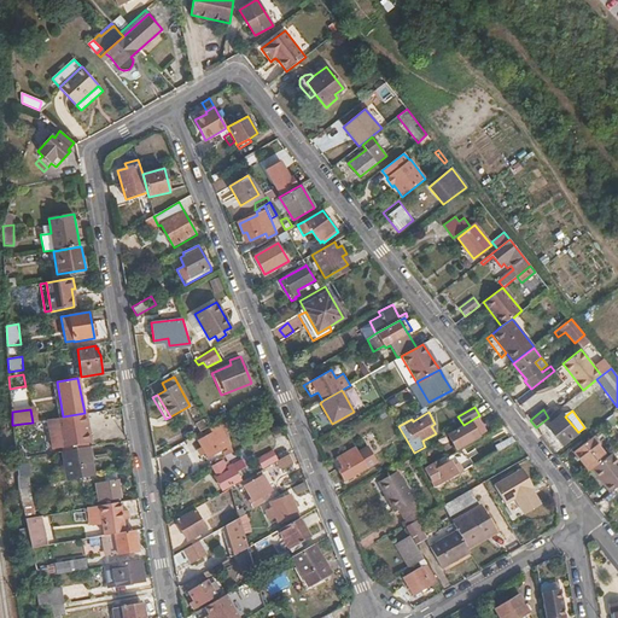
[(92,438),(87,413),(85,413),(63,417),(57,418),(60,444),(65,443),(66,450),(88,447),(87,439),(92,438)]
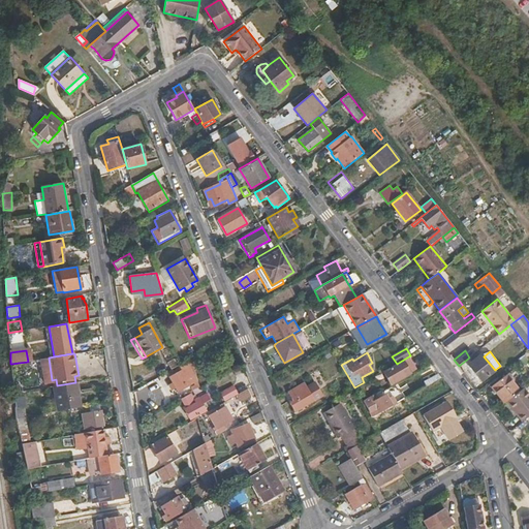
[(495,370),(484,356),(483,353),(467,365),(480,381),(495,370)]
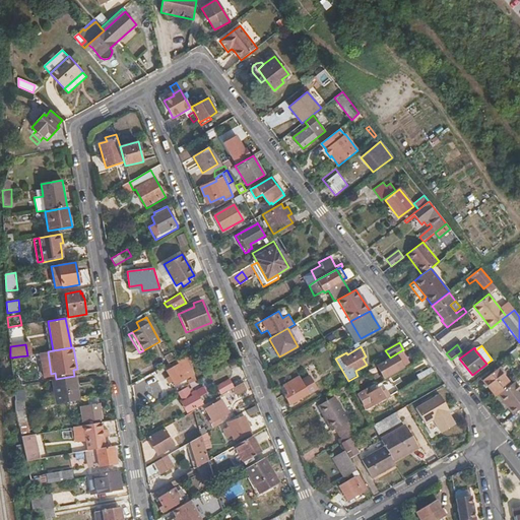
[(382,363),(377,367),(383,379),(409,364),(402,350),(382,362),(382,363)]
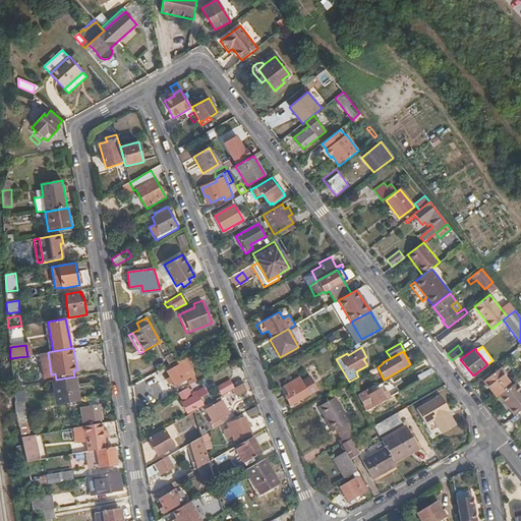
[(172,353),(165,357),(169,363),(175,360),(172,353)]
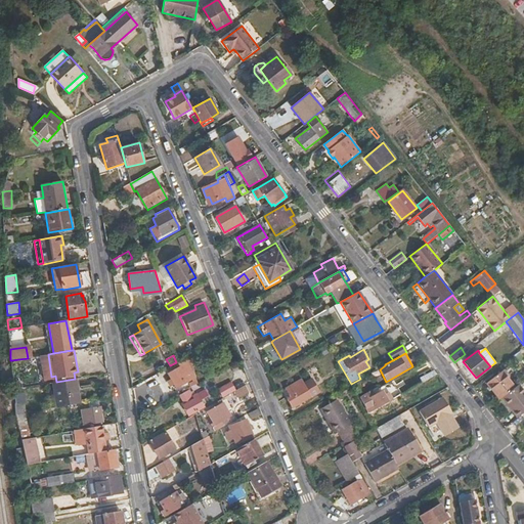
[(183,359),(177,362),(179,366),(173,370),(172,368),(169,369),(170,372),(167,374),(176,389),(189,382),(186,377),(191,374),(186,365),(188,364),(189,366),(190,369),(193,368),(190,358),(189,356),(183,359)]
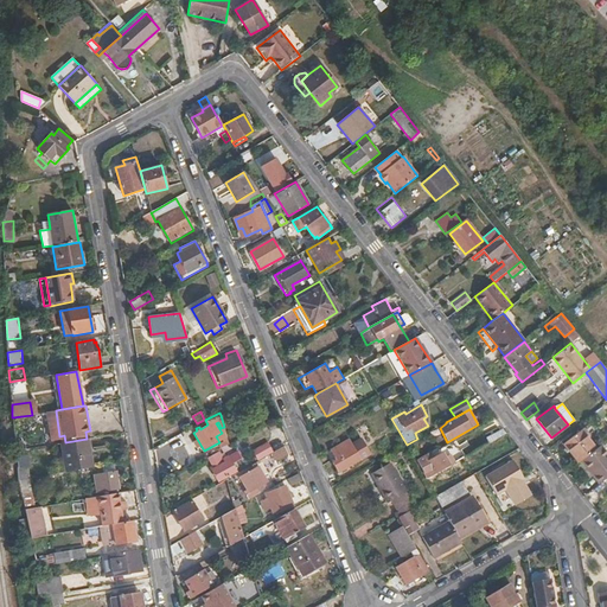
[(238,413),(230,416),(240,434),(247,430),(238,413)]
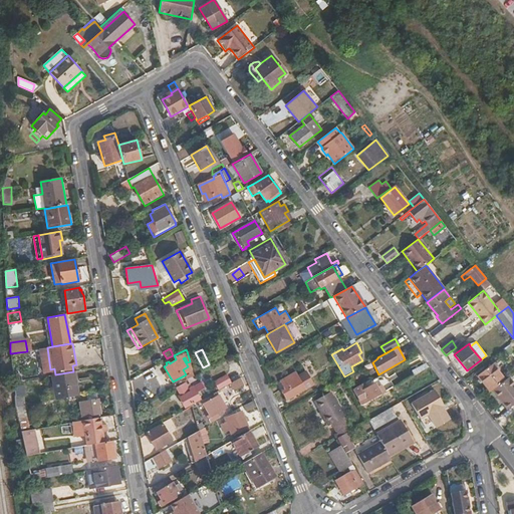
[(477,375),(489,393),(492,391),(505,379),(498,370),(493,363),(477,375)]
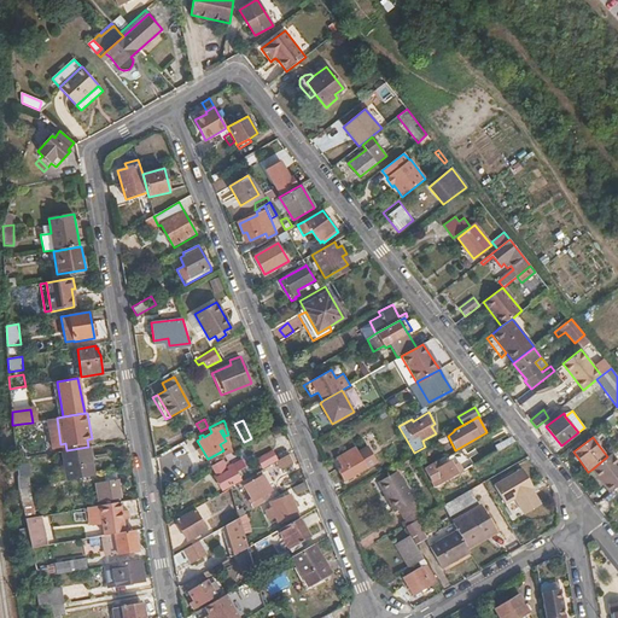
[(95,476),(91,447),(88,447),(66,450),(62,452),(64,467),(53,470),(56,483),(95,476)]
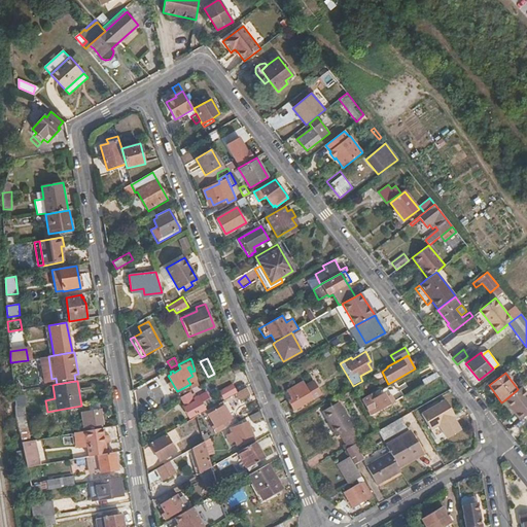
[(303,381),(286,391),(291,399),(288,401),(293,411),(322,394),(314,381),(306,385),(303,381)]
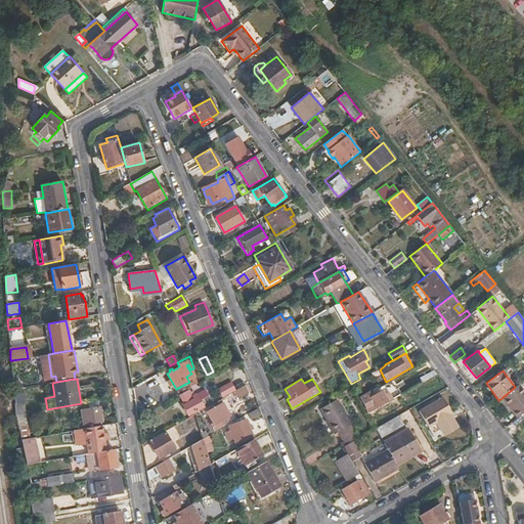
[(400,379),(391,385),(393,389),(403,383),(400,379)]
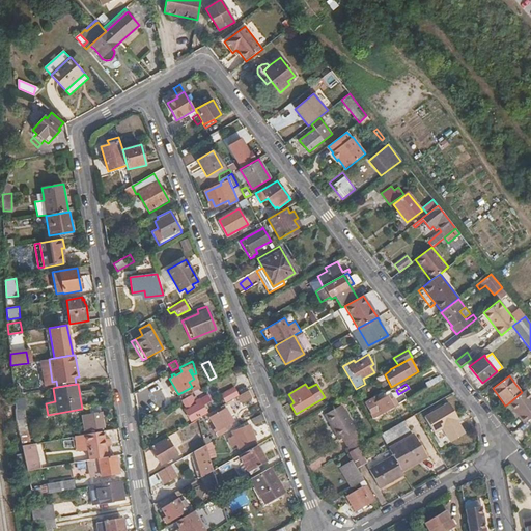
[(193,393),(195,396),(202,393),(200,388),(194,392),(193,393)]
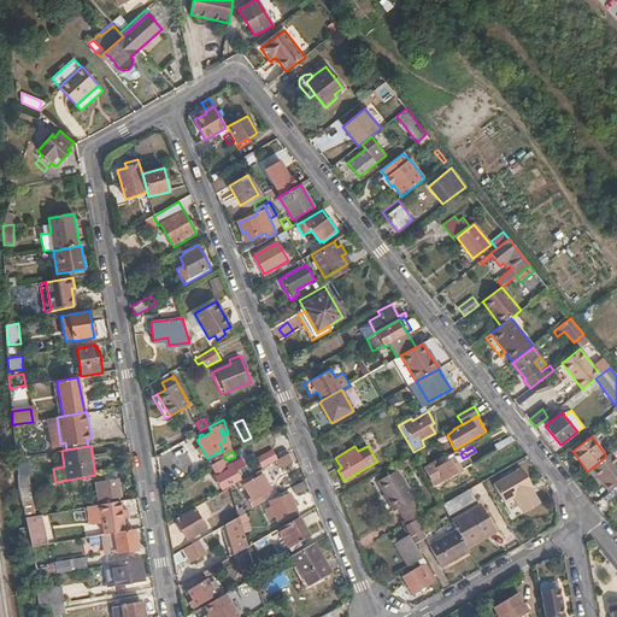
[(271,451),(257,459),(262,468),(276,459),(271,451)]
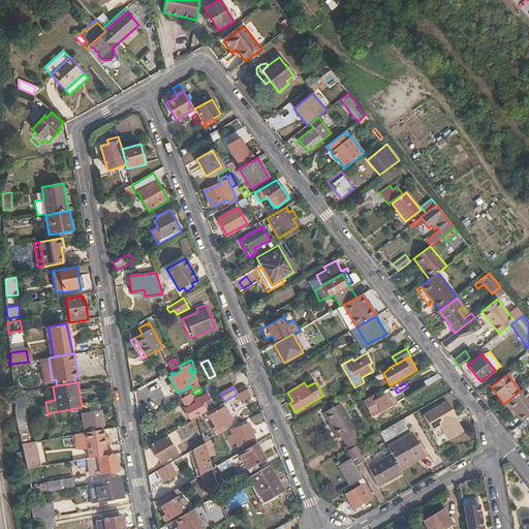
[(506,402),(522,422),(528,415),(528,395),(524,387),(520,391),(506,402)]
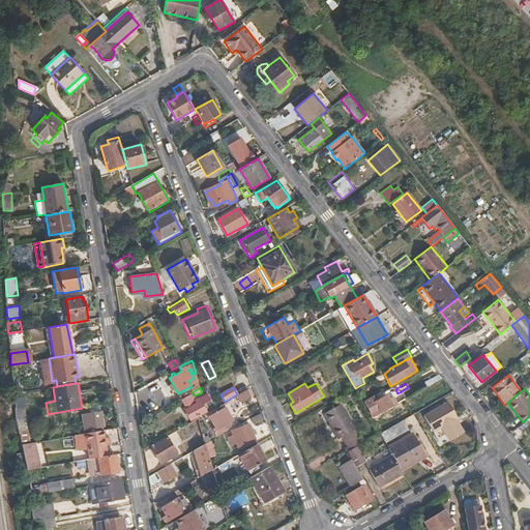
[(248,389),(237,396),(240,403),(252,398),(248,389)]
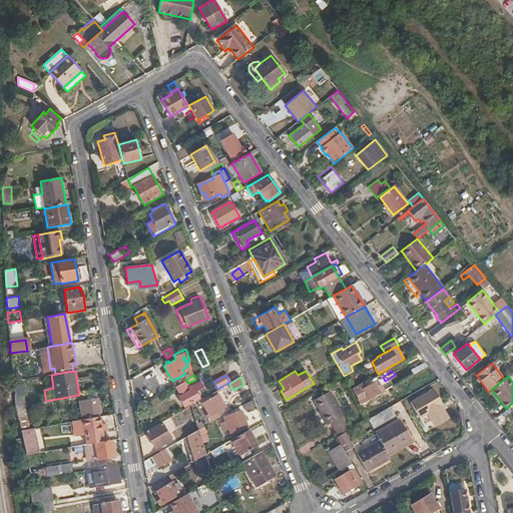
[(408,379),(401,383),(404,388),(412,384),(408,379)]
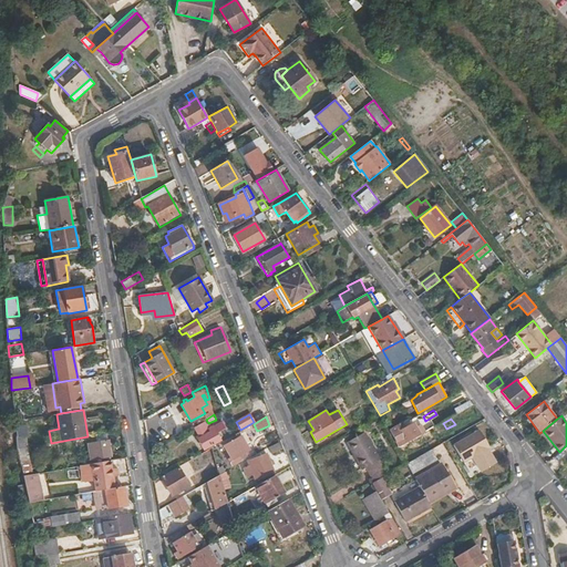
[(208,429),(206,425),(205,422),(194,428),(199,437),(198,439),(205,450),(220,441),(217,434),(226,429),(223,421),(212,428),(208,429)]
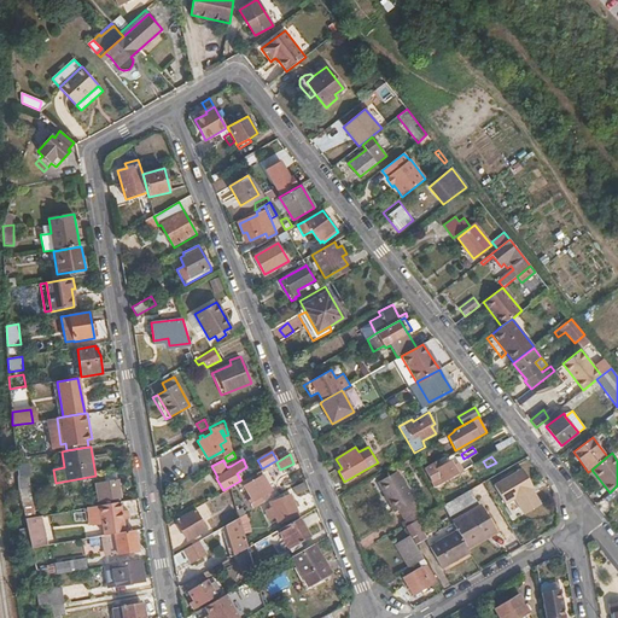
[(439,462),(427,470),(425,471),(436,488),(442,484),(443,484),(458,474),(450,461),(441,466),(439,462)]
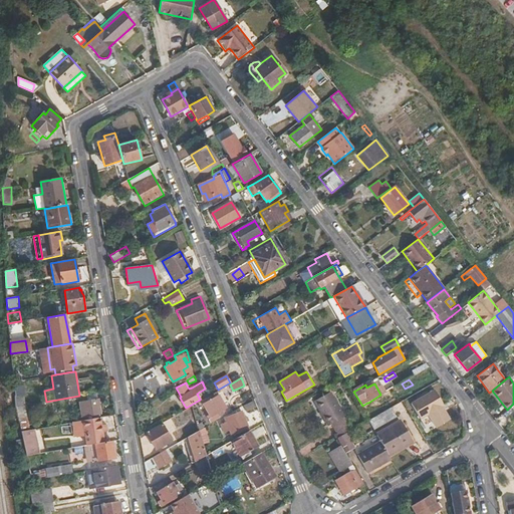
[(14,384),(15,398),(24,397),(23,384),(14,384)]
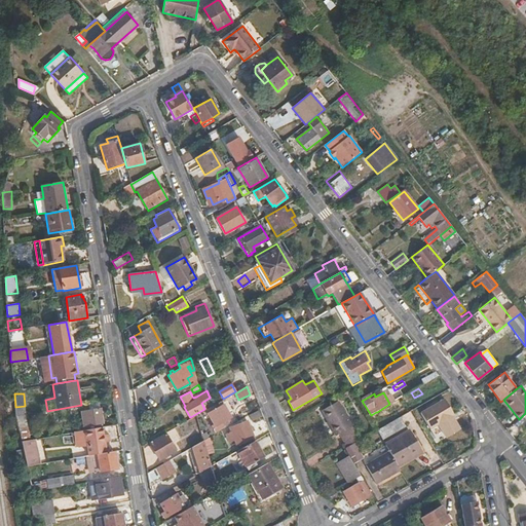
[(445,400),(421,413),(436,439),(444,434),(446,438),(459,430),(452,417),(454,415),(445,400)]
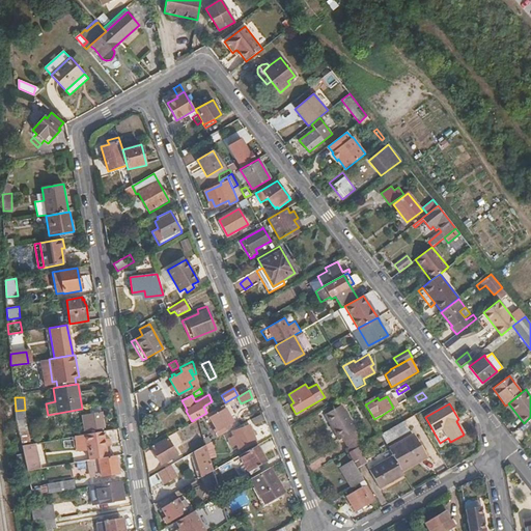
[(342,438),(351,451),(358,447),(363,444),(356,430),(341,404),(324,414),(339,440),(342,438)]
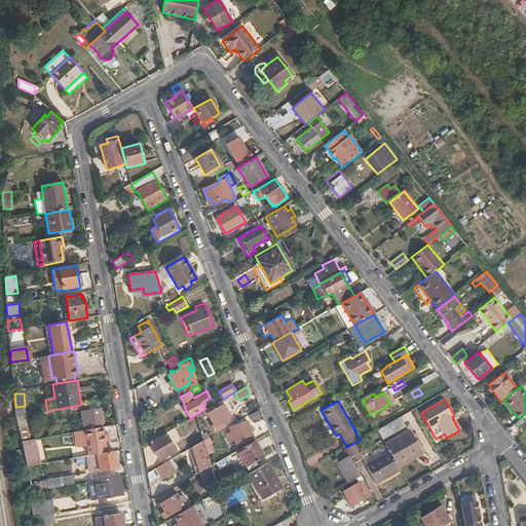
[(224,405),(208,414),(214,425),(212,426),(214,428),(216,433),(225,427),(224,425),(231,421),(229,419),(231,417),(224,405)]
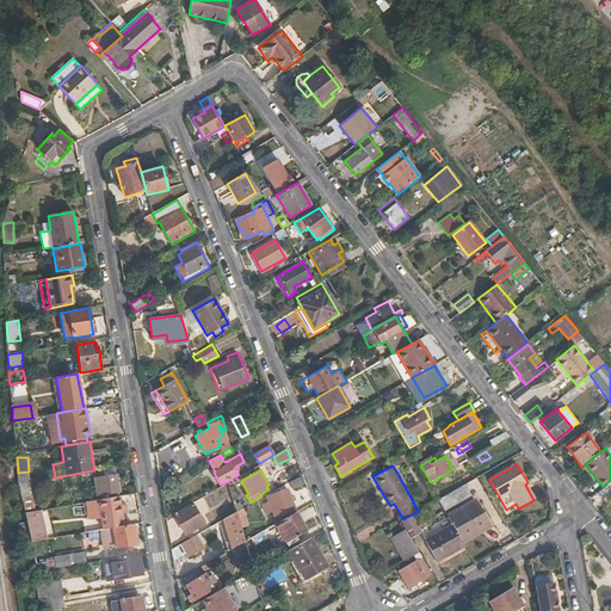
[(474,470),(451,482),(455,488),(476,475),(474,470)]
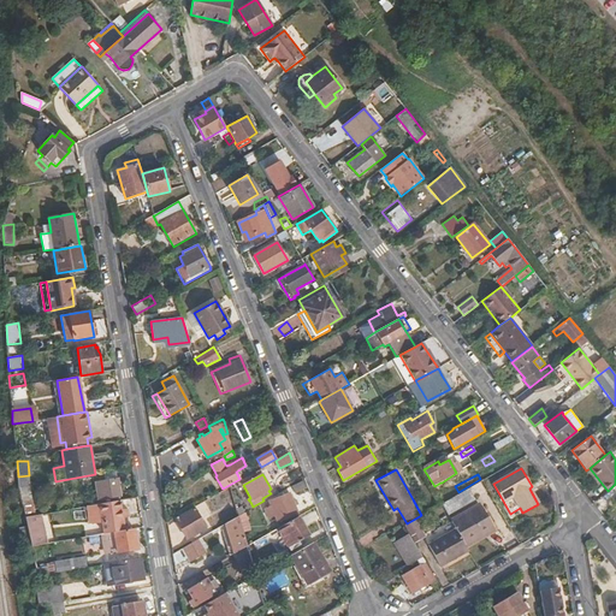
[(19,487),(30,486),(29,475),(18,477),(19,487)]
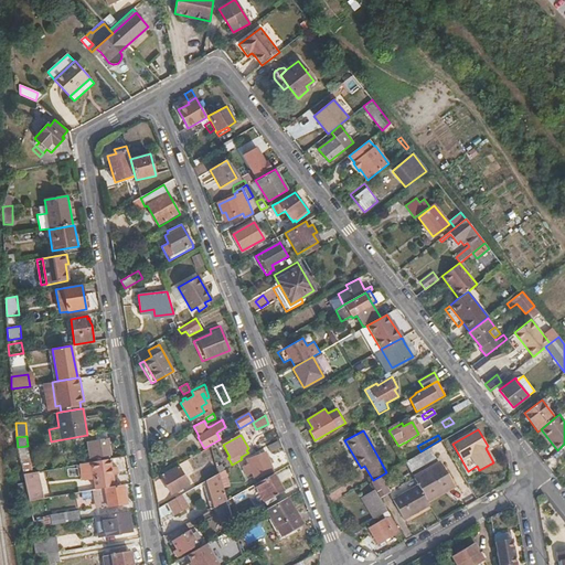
[(108,438),(87,441),(89,459),(112,456),(108,438)]
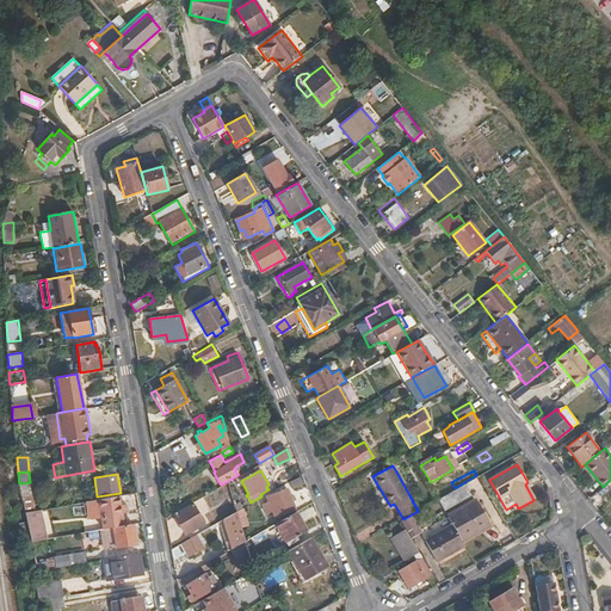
[(301,477),(289,483),(292,489),(304,483),(301,477)]
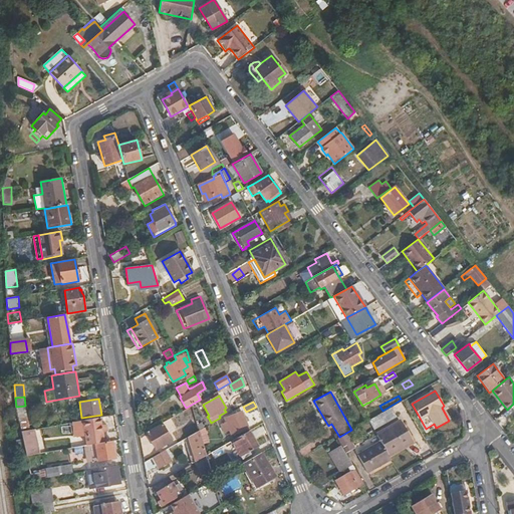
[(25,406),(16,407),(21,432),(29,430),(25,406)]
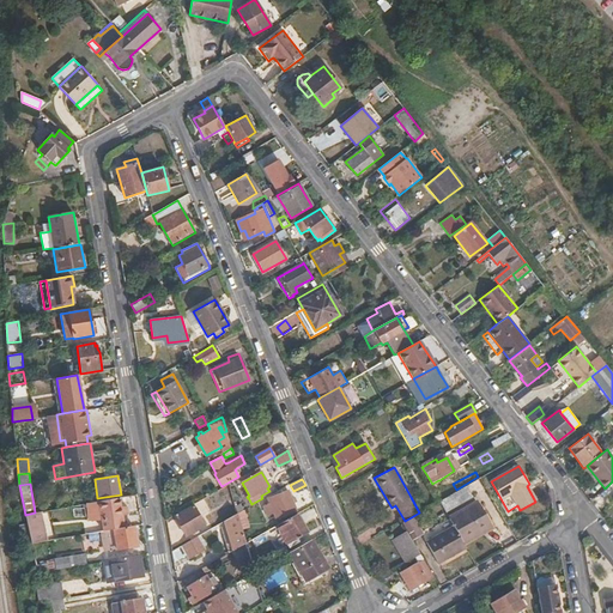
[(466,486),(439,501),(447,513),(473,497),(466,486)]
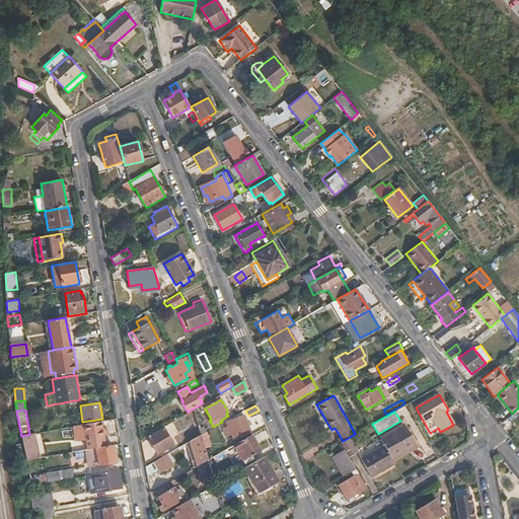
[(251,433),(248,427),(246,422),(244,415),(226,422),(228,427),(222,429),(225,437),(231,435),(234,440),(251,433)]
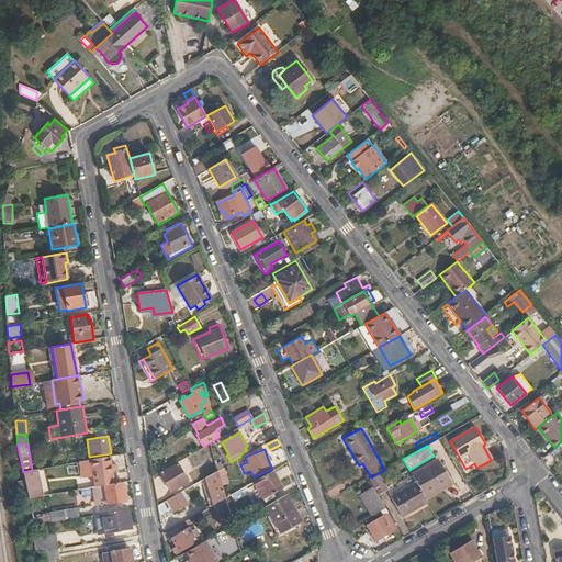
[(112,465),(111,457),(90,460),(92,476),(93,487),(114,483),(113,472),(112,465)]
